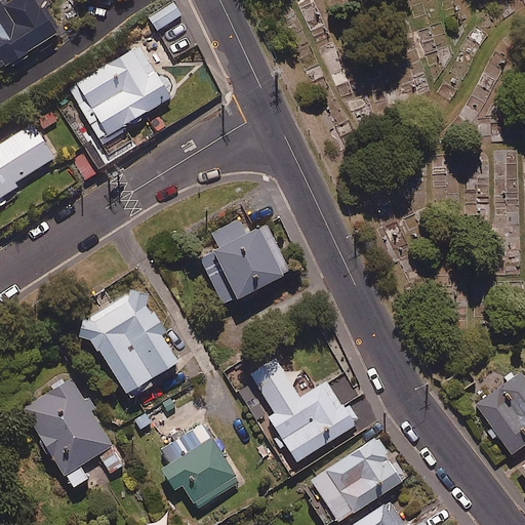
[(0,66),(55,31),(35,0),(1,0),(0,1),(0,66)]
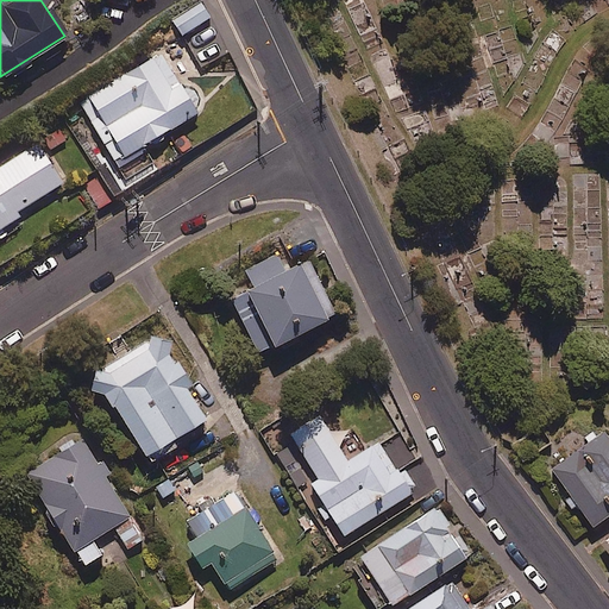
[(200,1),(171,18),(182,35),(209,17),(200,1)]
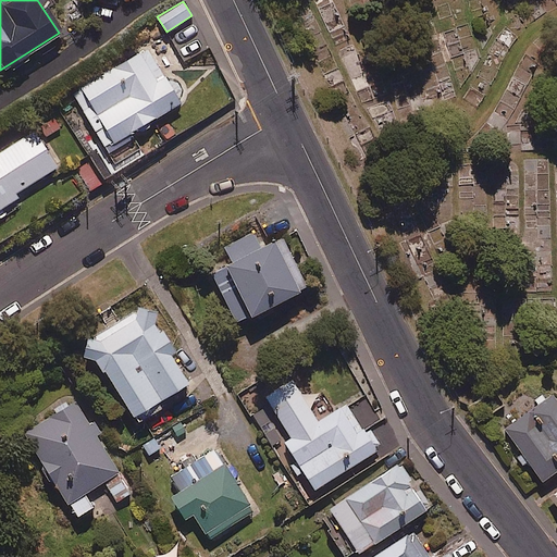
[(178,101),(148,48),(73,90),(103,145),(178,101)]
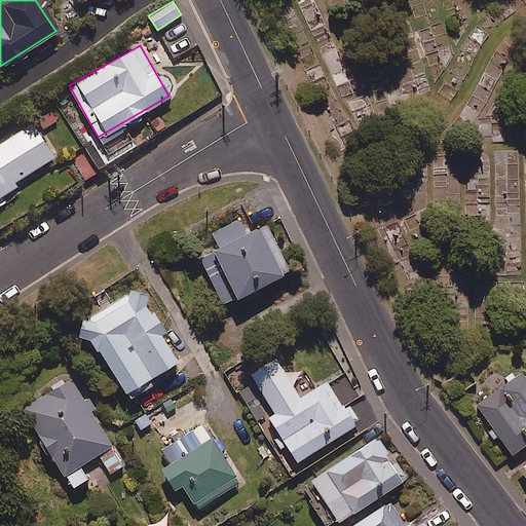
[(53,156),(32,122),(0,143),(0,195),(15,186),(13,182),(53,156)]
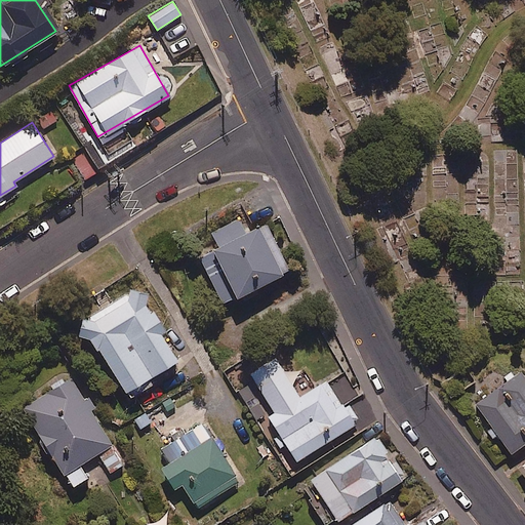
[(244,232),(238,219),(212,233),(216,242),(194,253),(219,304),(287,269),(264,223),(244,232)]
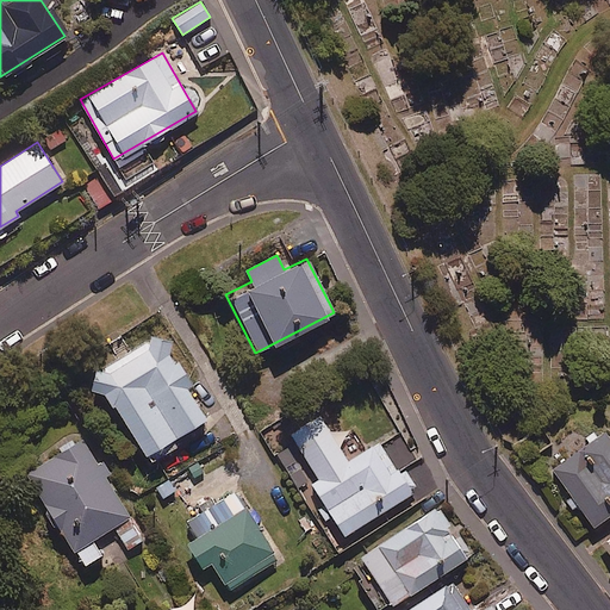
[(105,391),(148,461),(211,423),(188,385),(192,384),(178,360),(174,361),(157,332),(85,377),(97,396),(105,391)]
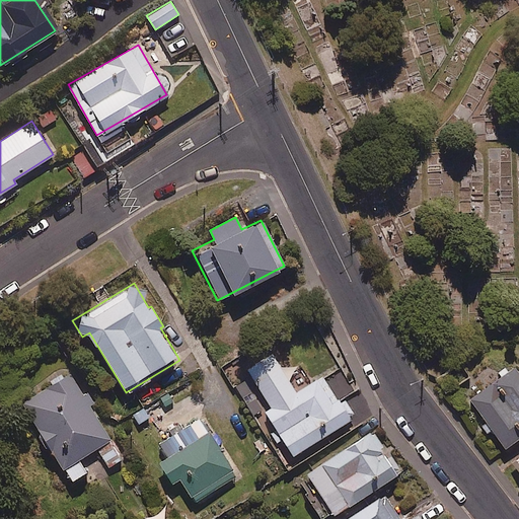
[(272,352),(247,367),(272,408),(266,411),(293,455),(352,419),(339,396),(331,400),(317,377),(296,390),(272,352)]
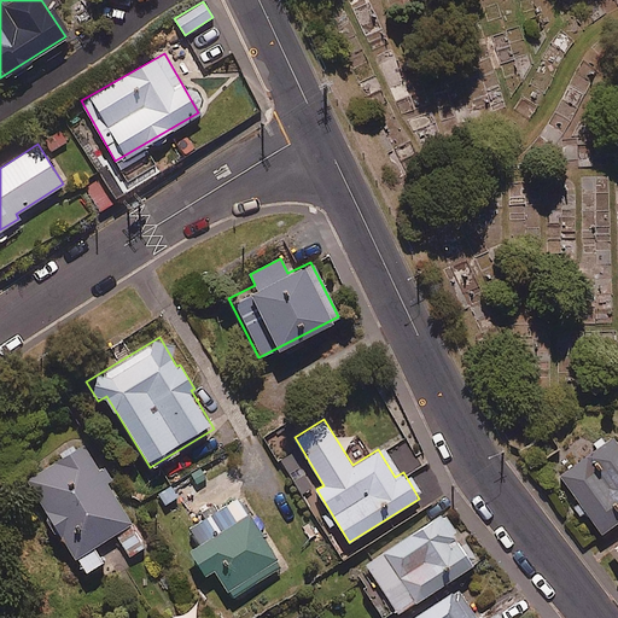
[(617,524),(617,444),(613,438),(560,477),(602,536),(617,524)]
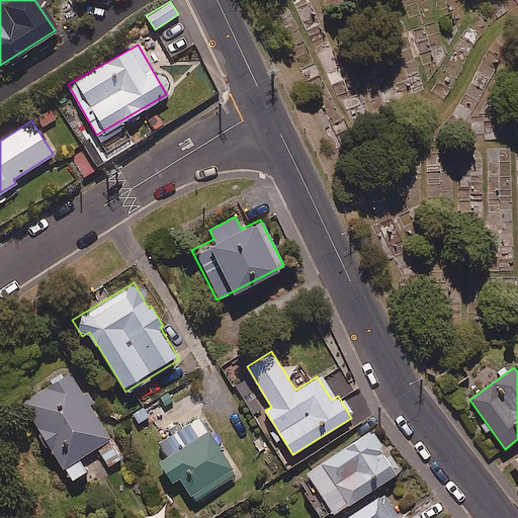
[(85,469),(78,458),(95,447),(107,466),(122,456),(68,372),(20,403),(70,480),(85,469)]
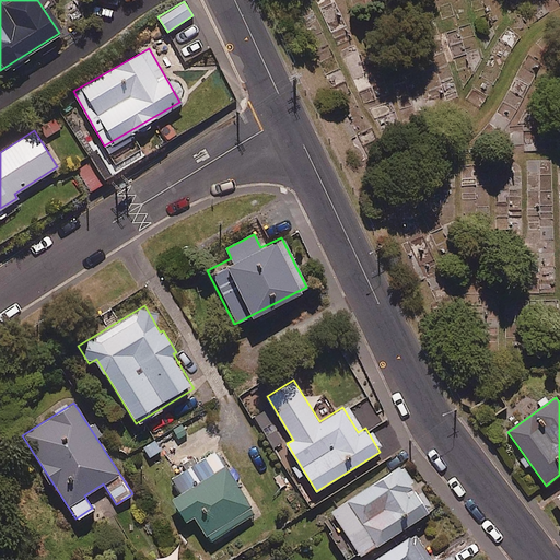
[(254,509),(214,450),(162,485),(185,517),(191,513),(209,539),(254,509)]
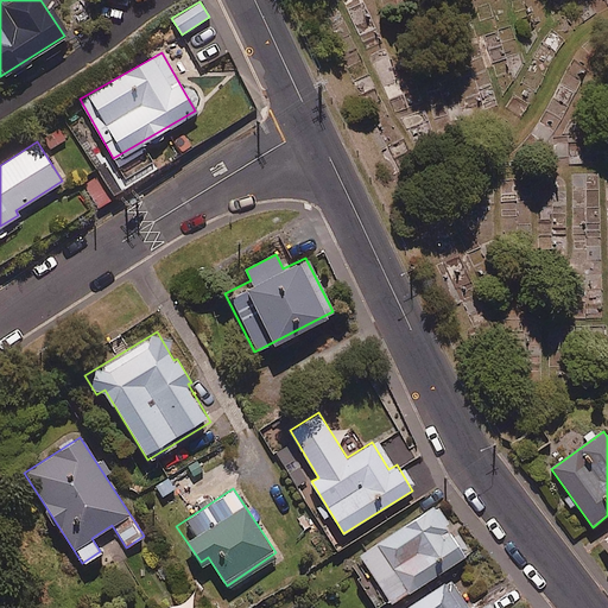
[(467,555),(435,506),(361,555),(393,603),(467,555)]
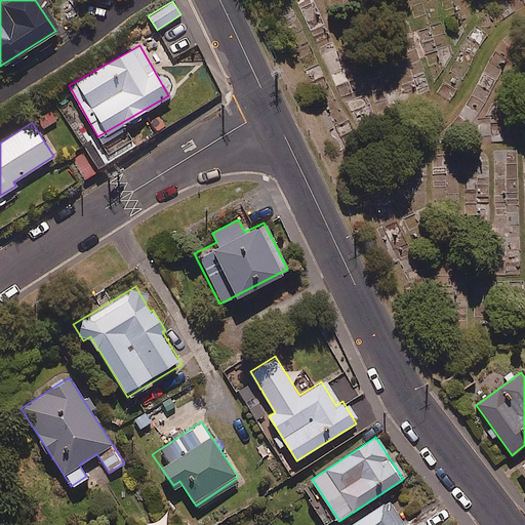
[(410,524),(408,522),(404,524),(389,499),(348,524),(410,524)]
